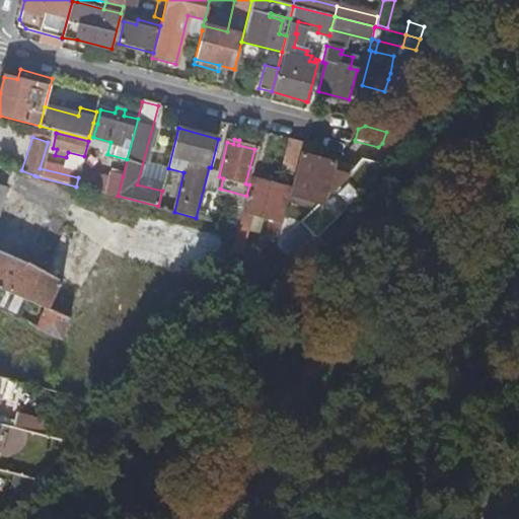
[(282,171),(294,174),(299,155),(302,143),(290,140),(282,171)]
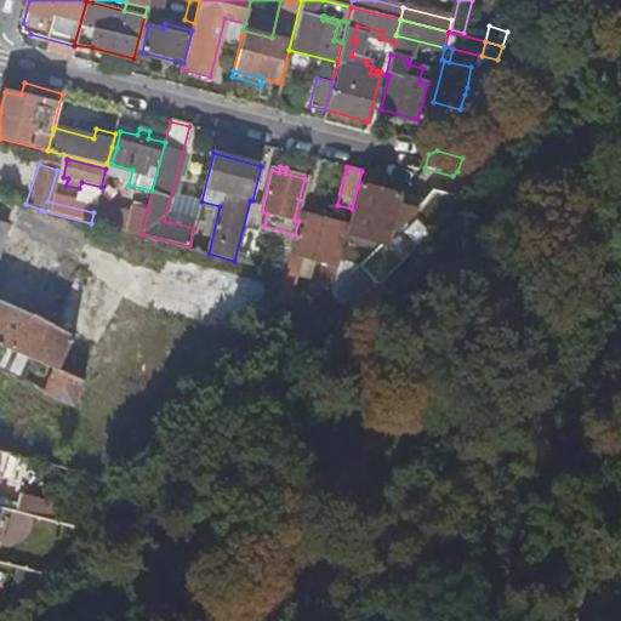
[(332,286),(330,295),(349,313),(483,184),(469,181),(457,200),(434,194),(426,203),(419,210),(414,200),(358,186),(352,209),(349,222),(385,232),(372,244),(346,237),(342,248),(332,286)]
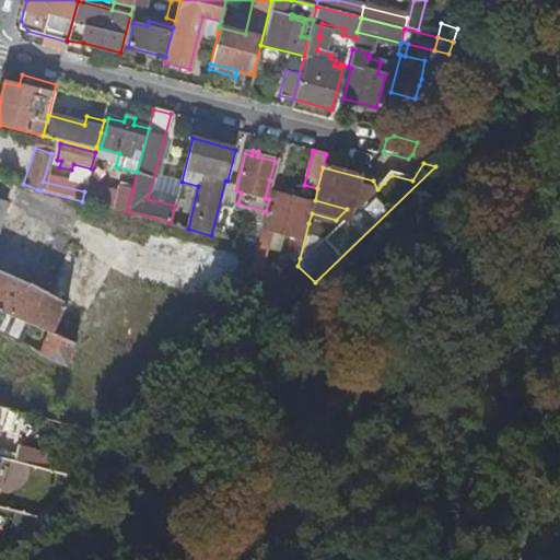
[(384,183),(373,181),(377,189),(384,183)]
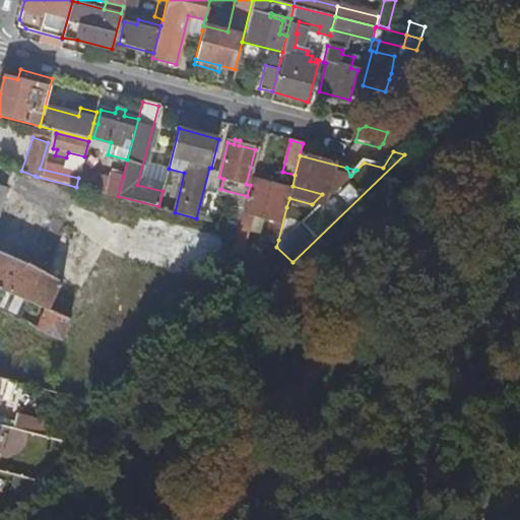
[(76,187),(118,198),(118,196),(123,177),(110,173),(108,184),(79,177),(78,178),(76,187)]
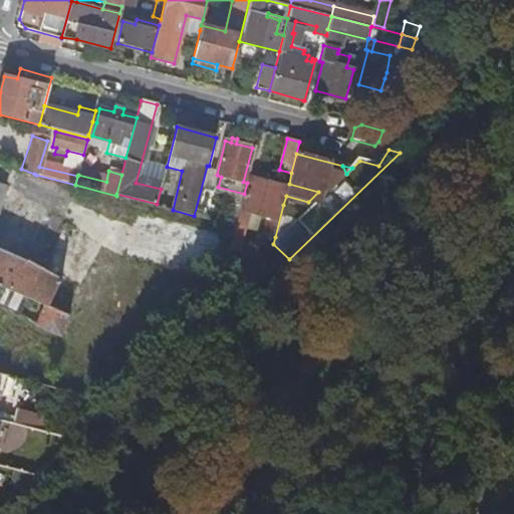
[(268,235),(275,237),(283,205),(286,196),(287,190),(271,185),(263,183),(249,179),(237,227),(235,227),(230,247),(238,249),(243,228),(248,212),(259,215),(267,218),(263,234),(268,235)]
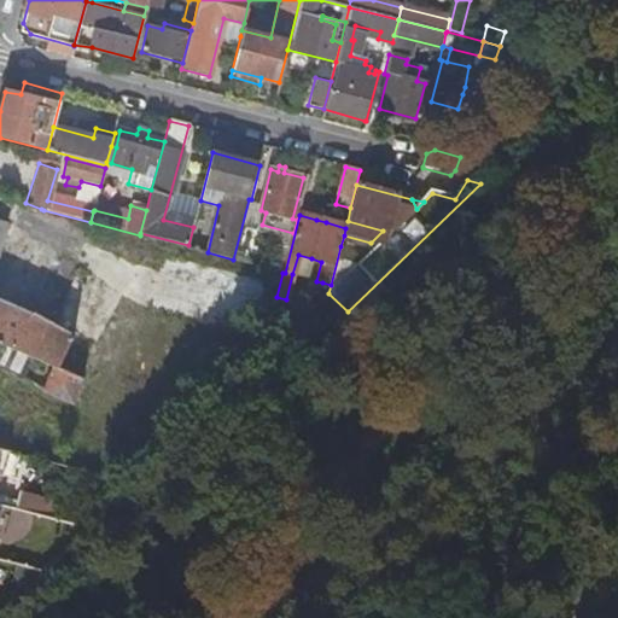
[(344,235),(371,243),(383,231),(348,221),(345,228),(344,235)]
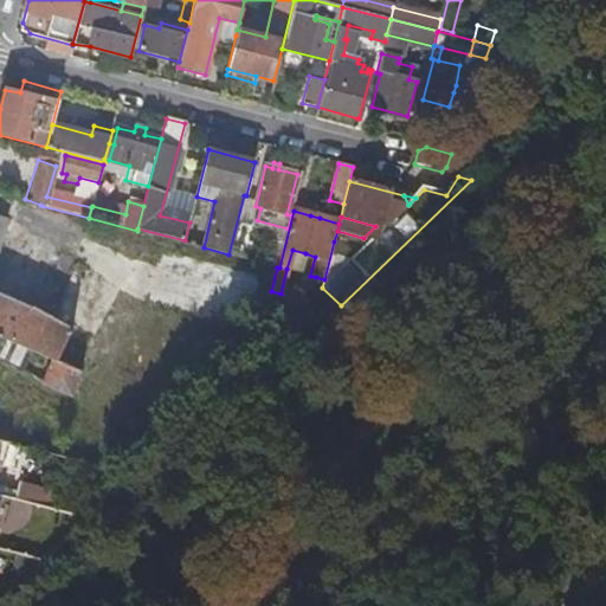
[(256,226),(240,221),(231,256),(246,259),(256,226)]
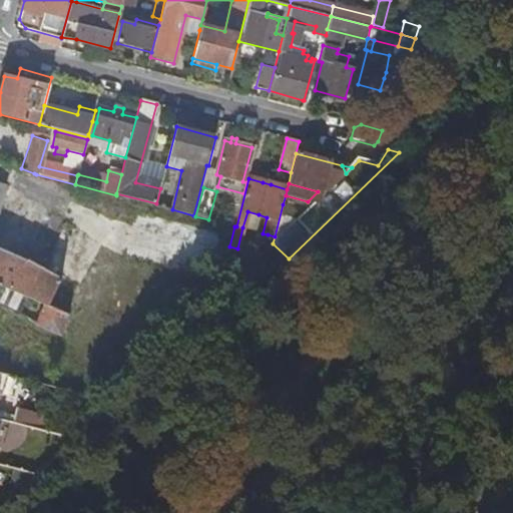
[(141,210),(129,255),(205,277),(217,230),(141,210)]
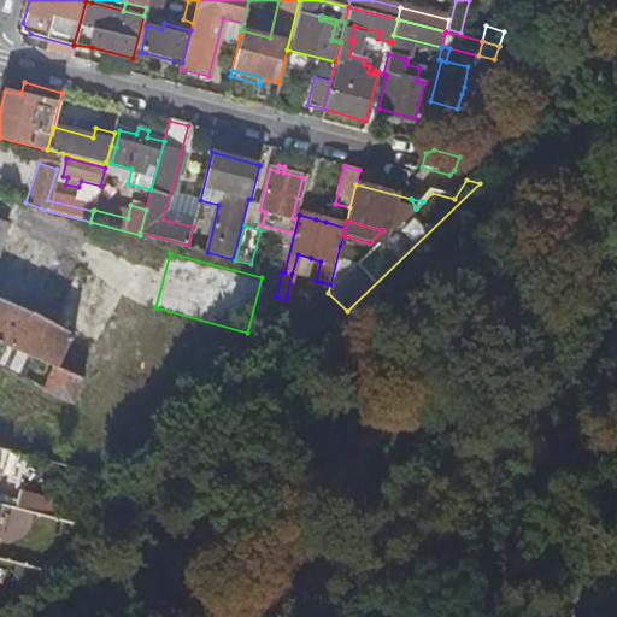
[(306,277),(311,258),(298,254),(292,274),(306,277)]
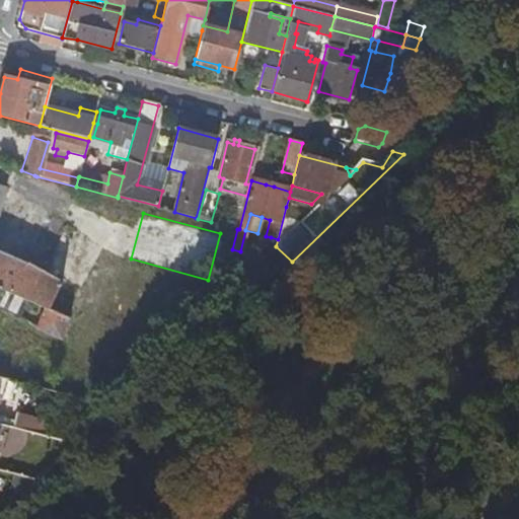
[(278,239),(271,237),(269,244),(276,246),(278,239)]
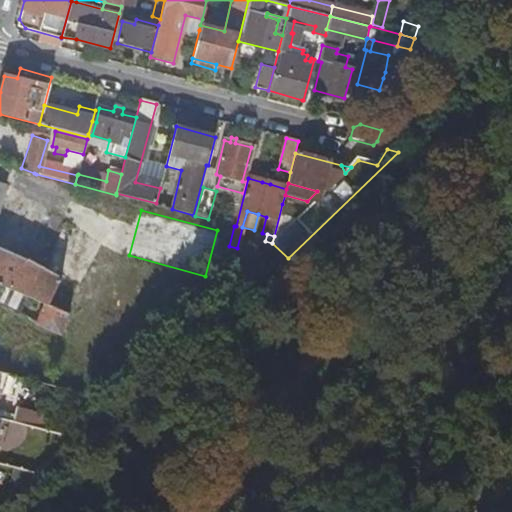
[(20,295),(25,298),(44,306),(36,325),(59,335),(68,313),(48,304),(60,277),(25,258),(23,261),(0,250),(0,309),(11,315),(20,295)]
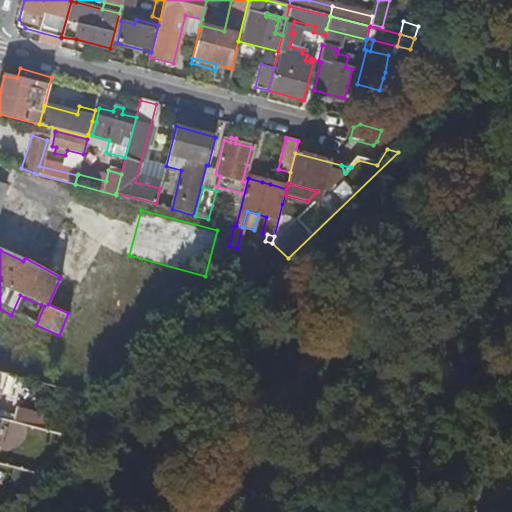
[(20,295),(11,315),(17,317),(25,298),(20,295)]
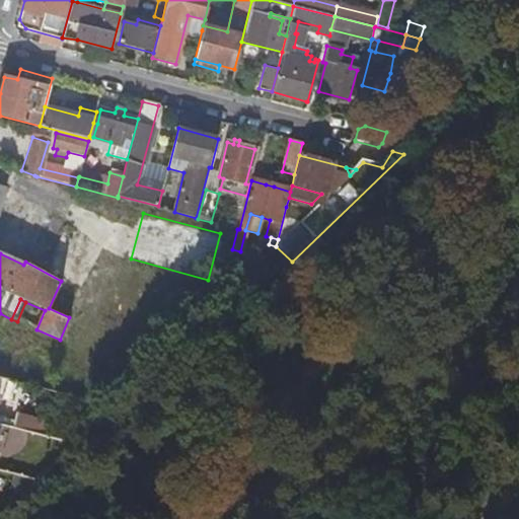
[(19,412),(17,426),(49,432),(52,418),(19,412)]
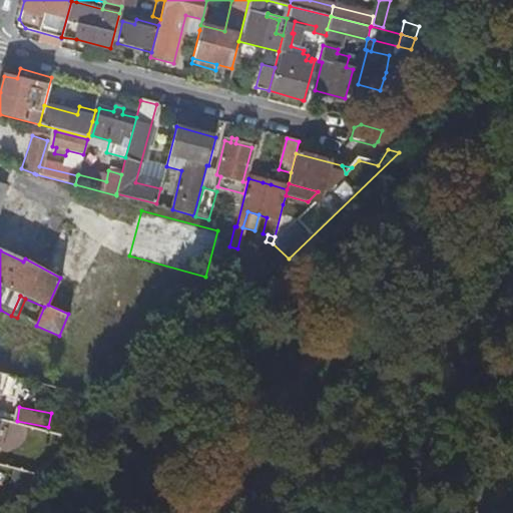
[(11,449),(0,445),(0,466),(6,468),(11,449)]
